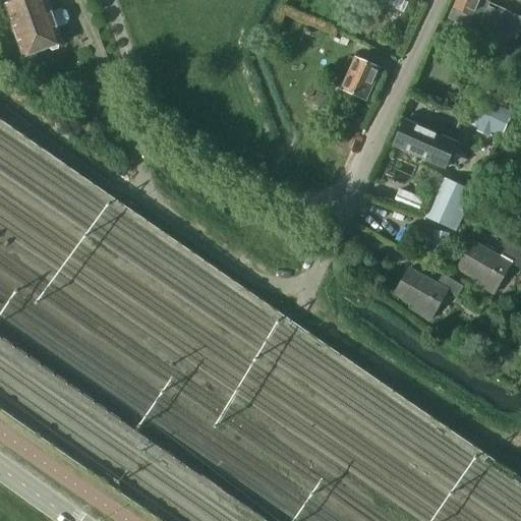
[(0,0),(0,6),(4,5),(22,57),(26,56),(30,59),(36,57),(36,53),(49,48),(52,51),(58,49),(58,45),(62,43),(56,29),(66,25),(69,18),(66,12),(60,9),(50,12),(46,0),(19,0),(10,3),(8,0),(0,0)]
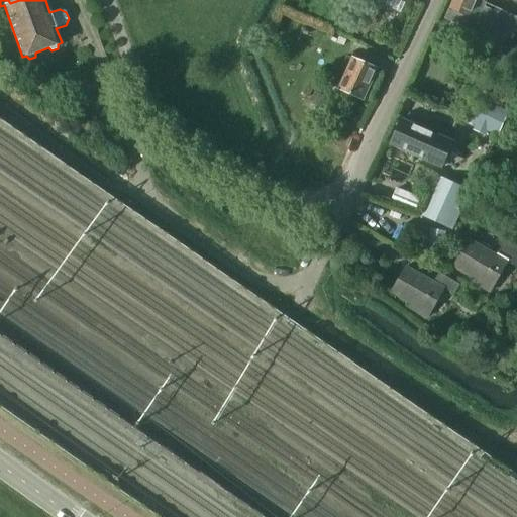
[(383,0),(382,4),(400,13),(405,2),(407,3),(408,0),(383,0)]
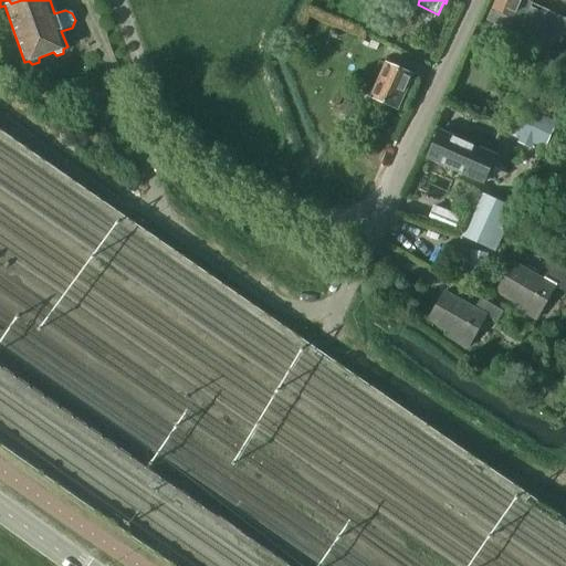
[(491,10),(488,20),(516,33),(506,54),(525,63),(565,33),(565,20),(542,9),(541,12),(531,8),(532,4),(533,2),(527,0),(494,0),(491,10)]
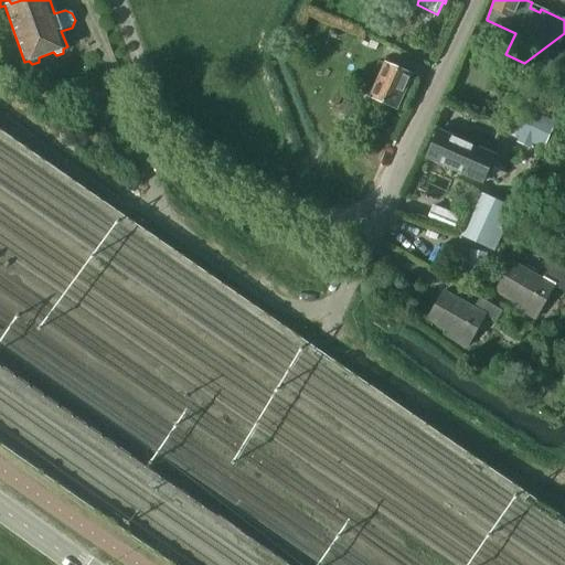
[(370,97),(396,109),(412,75),(385,63),(370,97)]
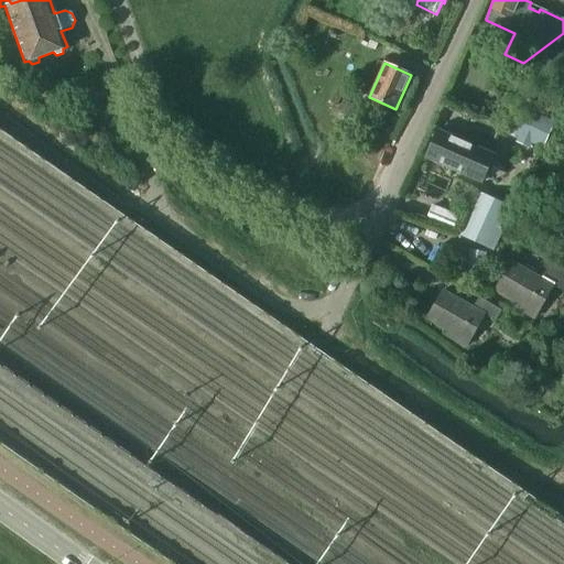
[(508,132),(542,147),(552,125),(518,110),(508,132)]
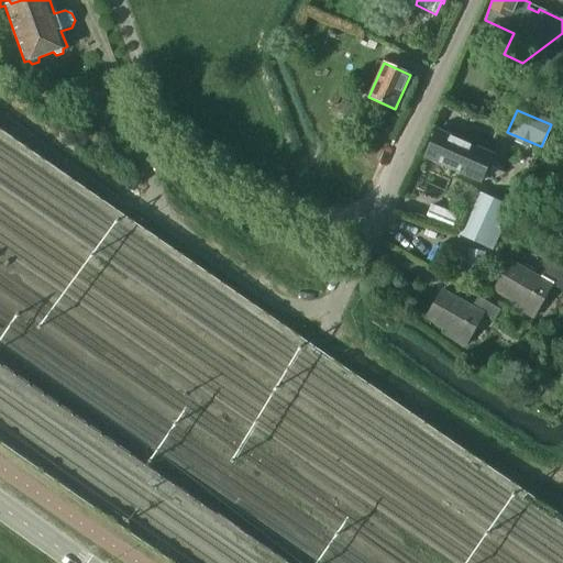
[(467,142),(454,170),(455,172),(456,169),(478,179),(484,167),(488,168),(498,146),(456,128),(453,135),(467,142)]
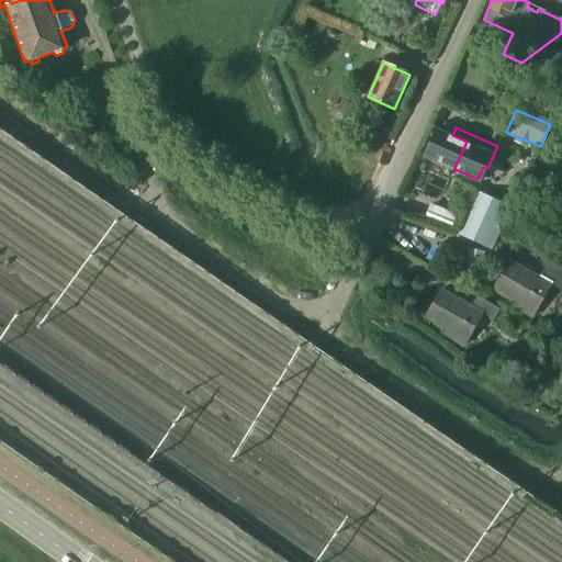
[(467,142),(452,135),(436,128),(423,157),(453,170),(467,142)]
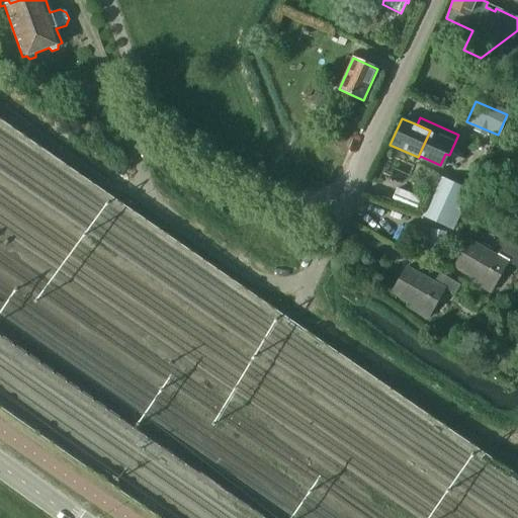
[(422,214),(451,228),(467,191),(438,178),(422,214)]
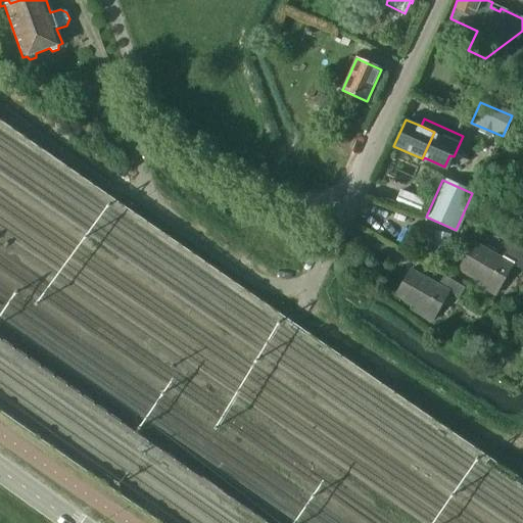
[(418,214),(423,200),(399,191),(394,203),(418,214)]
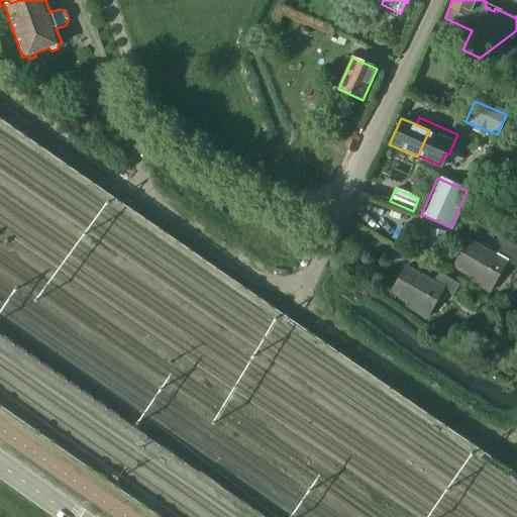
[(498,254),(470,238),(453,267),(473,278),(471,283),(491,294),(509,263),(516,267),(516,252),(503,245),(498,254)]
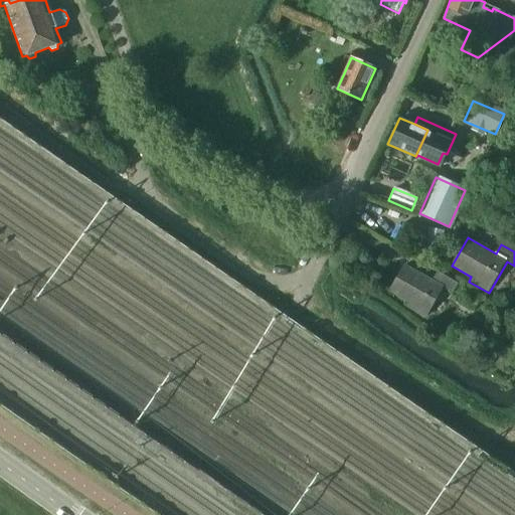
[(433,280),(403,265),(388,293),(408,304),(406,308),(426,319),(444,287),(454,293),(459,284),(438,272),(433,280)]
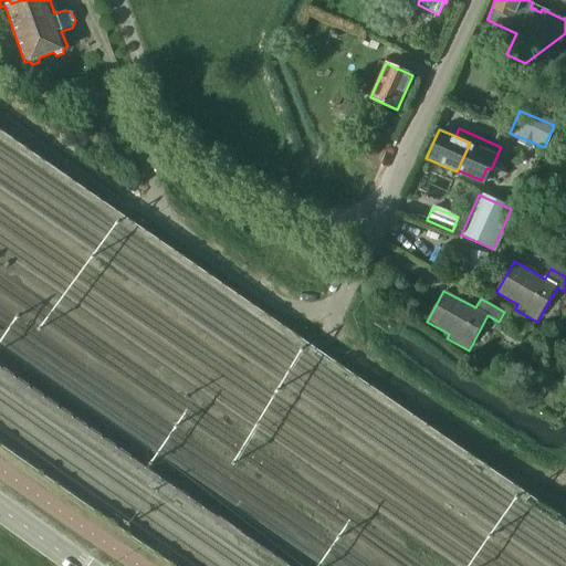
[(548,408),(552,408),(554,407),(555,405),(556,404),(556,401),(555,399),(554,397),(552,396),(548,396),(546,397),(545,399),(544,400),(545,405),(547,407),(548,408)]
